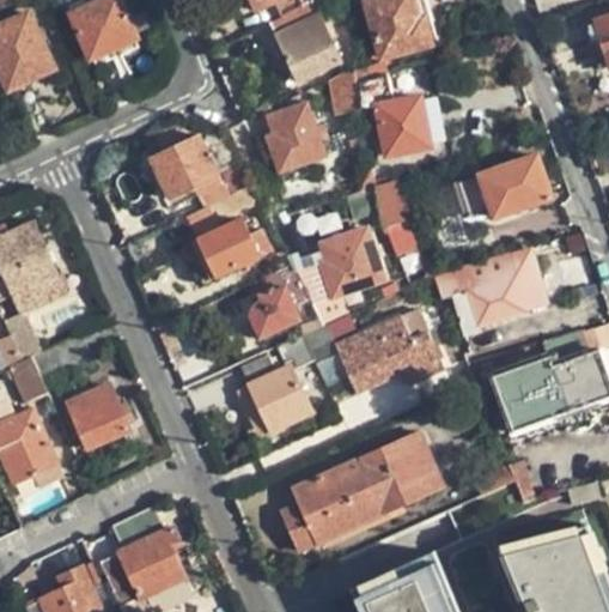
[(95,0),(67,12),(87,60),(135,38),(119,0),(95,0)]
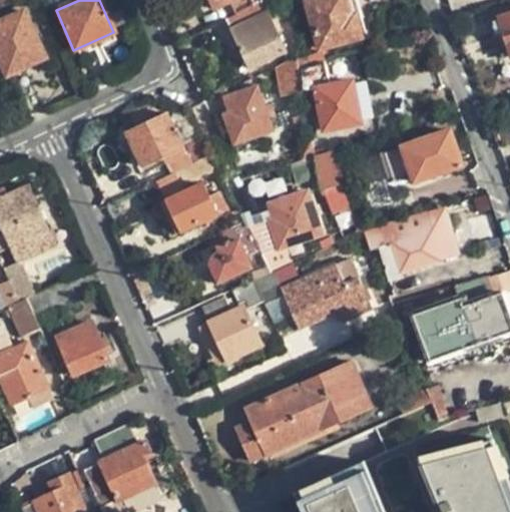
[(208,0),(212,8),(226,2),(229,0),(208,0)]
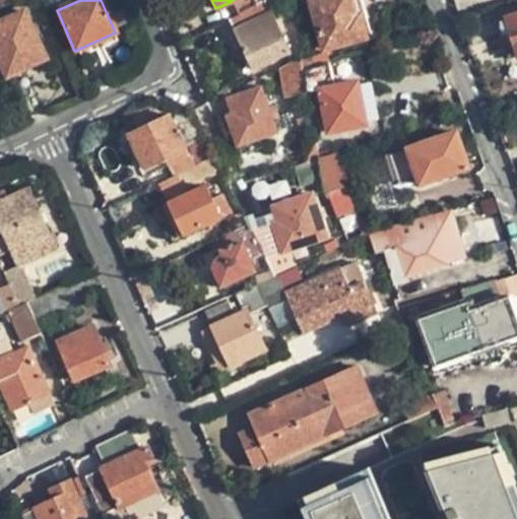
[(233,0),(230,2),(235,15),(251,7),(248,0),(233,0)]
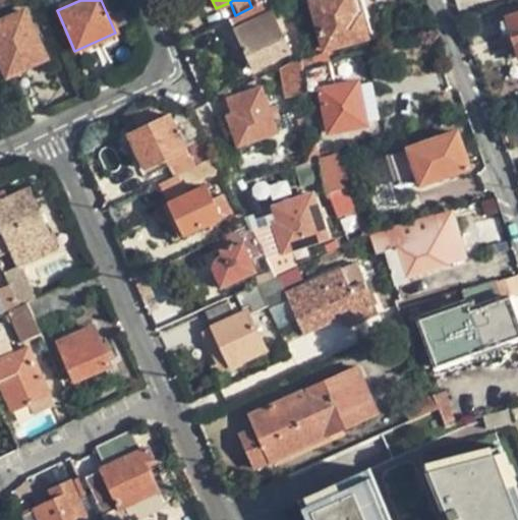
[(356,12),(352,0),(307,0),(322,50),(367,38),(361,11),(356,12)]
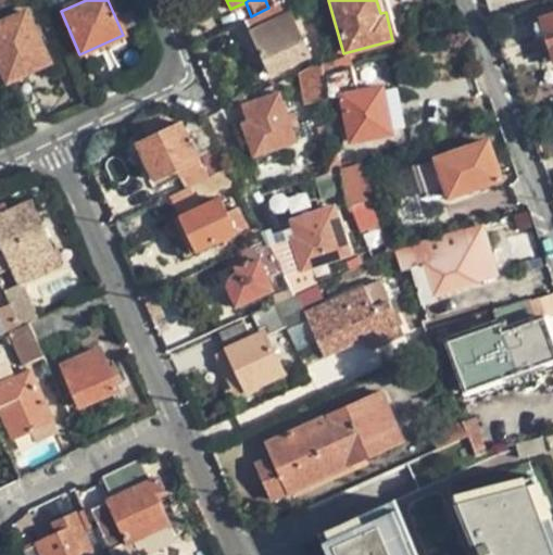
[(376,0),(380,13),(386,12),(393,10),(390,0),(376,0)]
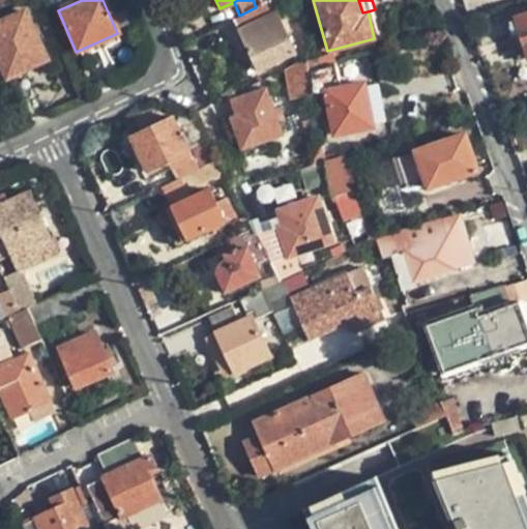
[(267,2),(264,3),(256,7),(239,16),(229,20),(234,29),(272,12),(267,2)]
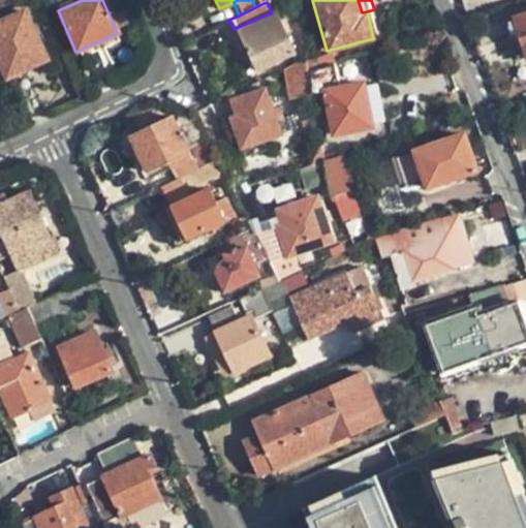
[(0,70),(4,80),(49,60),(24,8),(0,19),(0,70)]
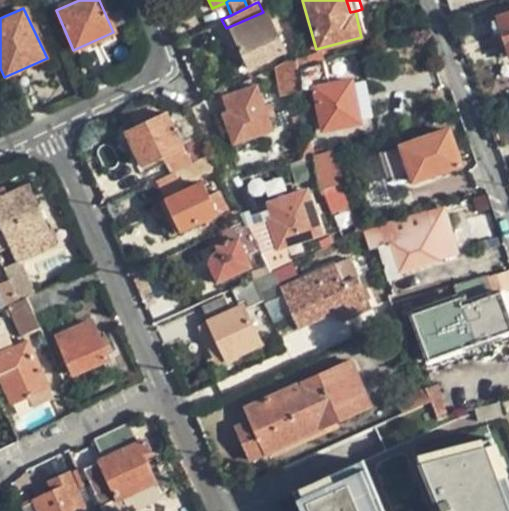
[(508,11),(494,16),(507,56),(508,55),(508,11)]
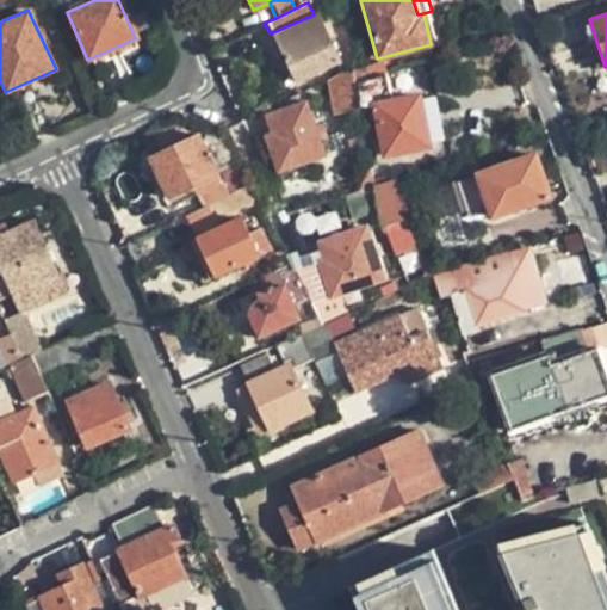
[(314,14),(270,34),(292,80),(336,60),(328,44),(314,14)]
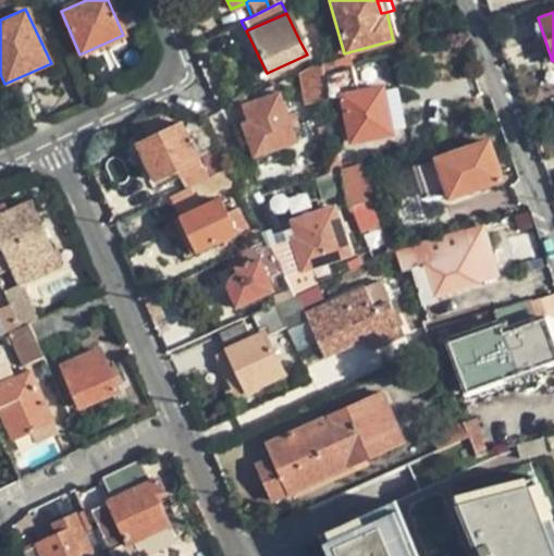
[(317,50),(315,35),(299,40),(307,54),(317,50)]
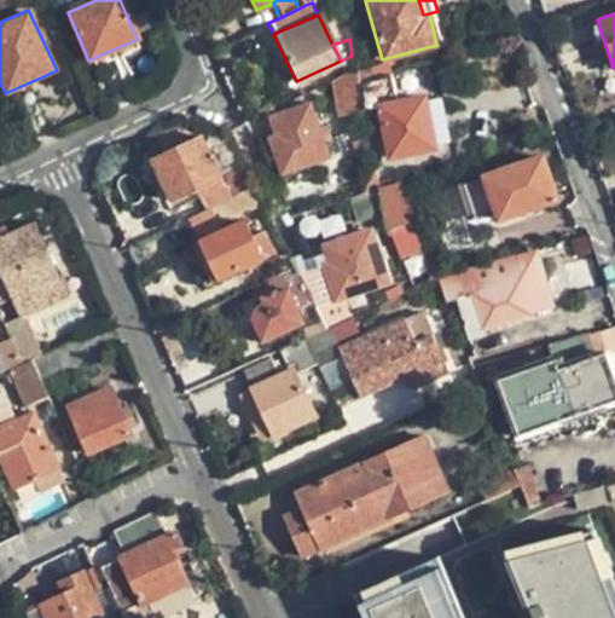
[(357,84),(354,68),(332,79),(336,114),(360,109),(357,84)]
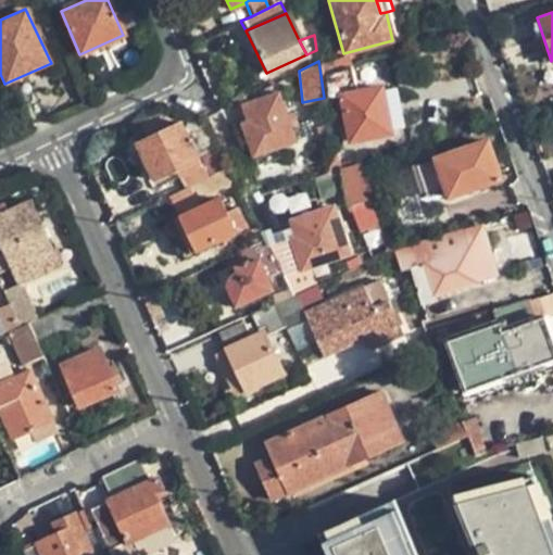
[(350,65),(321,75),(324,98),(338,96),(348,142),(389,135),(388,129),(381,89),(380,83),(355,88),(350,65)]
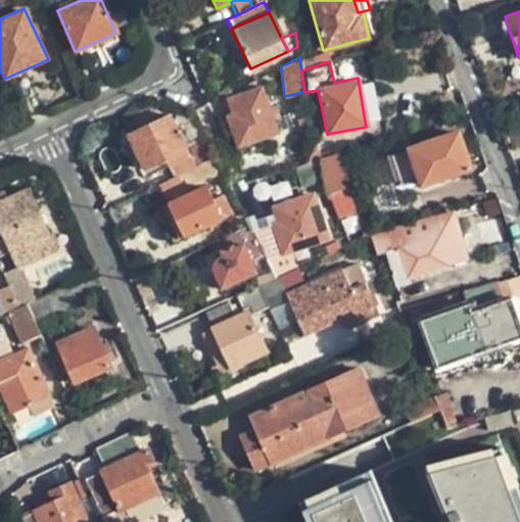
[(367,83),(359,84),(365,122),(375,120),(367,83)]
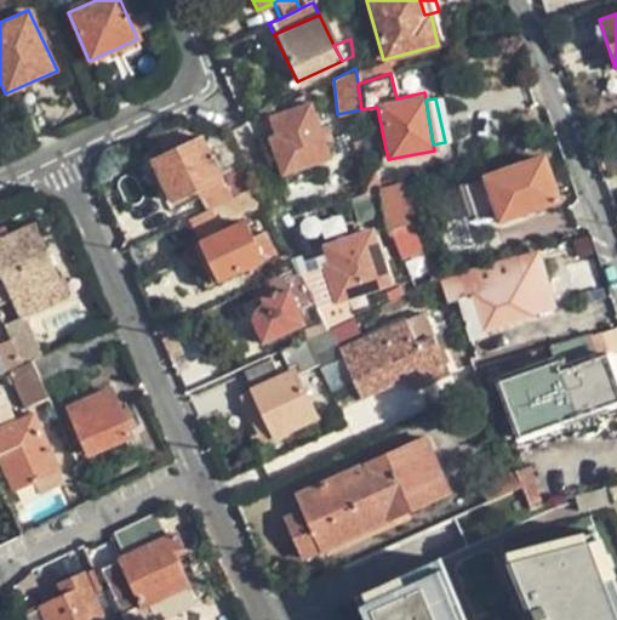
[(280,172),(327,157),(309,103),(270,115),(275,134),(268,136),(280,172)]
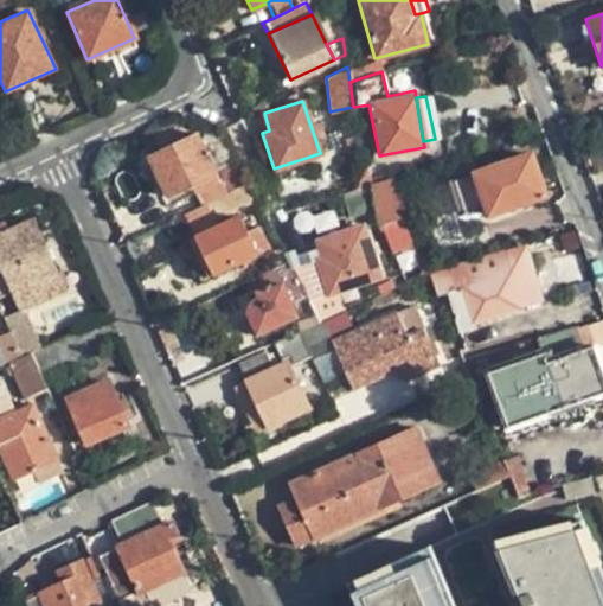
[(216,172),(225,192),(242,184),(216,128),(200,135),(198,133),(148,157),(166,196),(191,184),(216,172)]
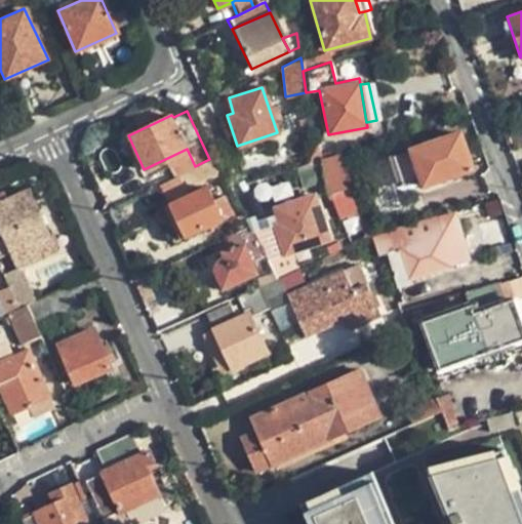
[(468,138),(476,136),(469,116),(460,117),(468,138)]
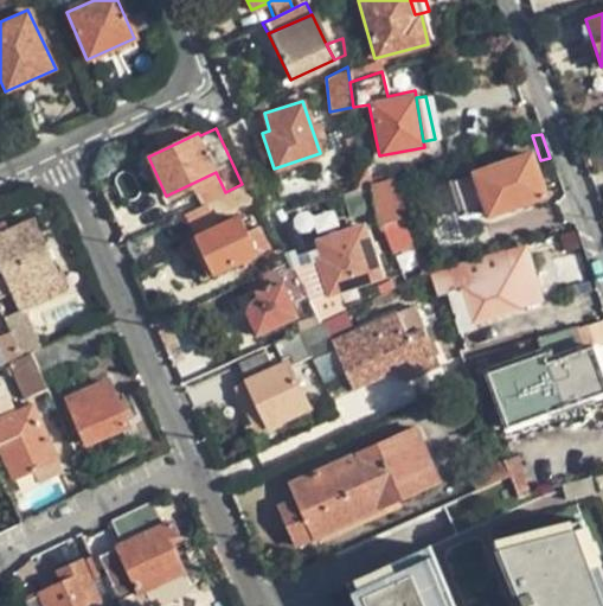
[(472,171),(473,173),(483,205),(488,215),(545,197),(530,151),(472,171)]
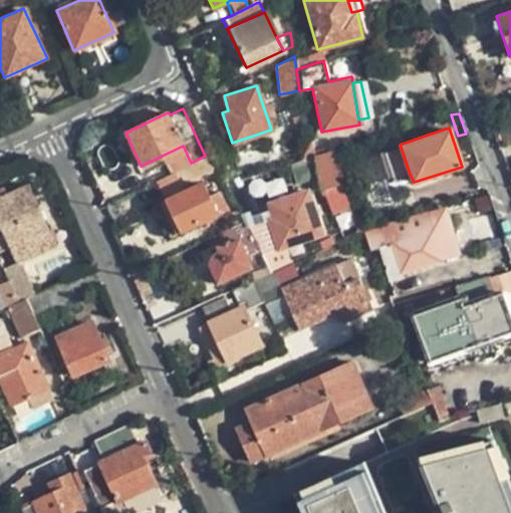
[(162,156),(170,173),(191,163),(183,146),(162,156)]
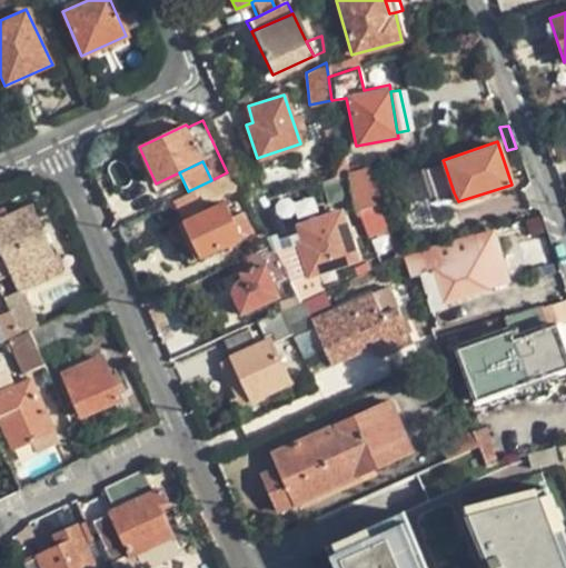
[(434,199),(454,192),(444,162),(424,169),(434,199)]
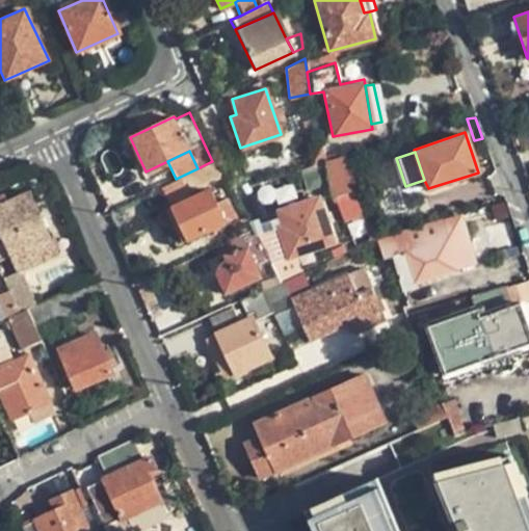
[(344,155),(323,161),(329,198),(358,190),(344,155)]
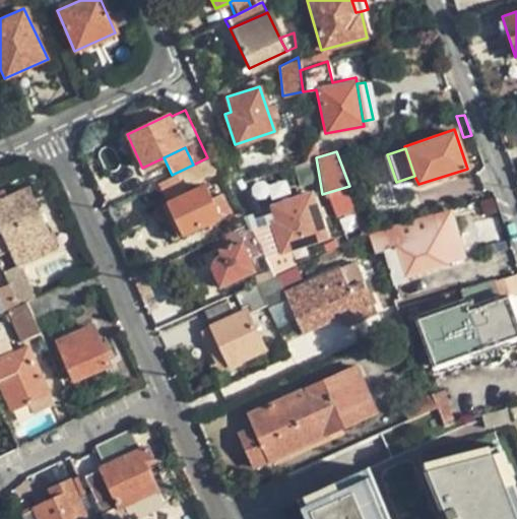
[(218,169),(211,154),(207,157),(193,165),(172,175),(155,183),(162,194),(218,169)]
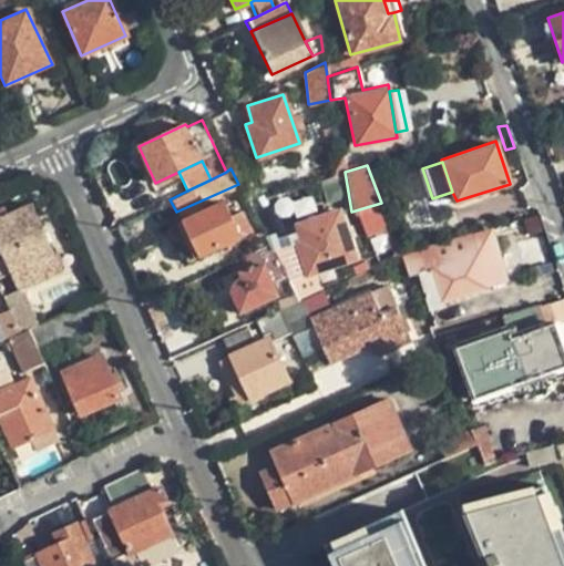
[(167,223),(185,261),(241,236),(239,232),(247,229),(241,214),(232,217),(223,198),(167,223)]
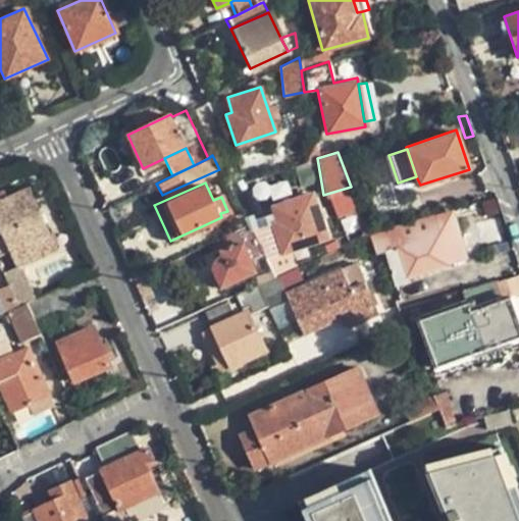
[(27,188),(0,199),(0,254),(6,251),(13,267),(19,264),(54,249),(27,188)]
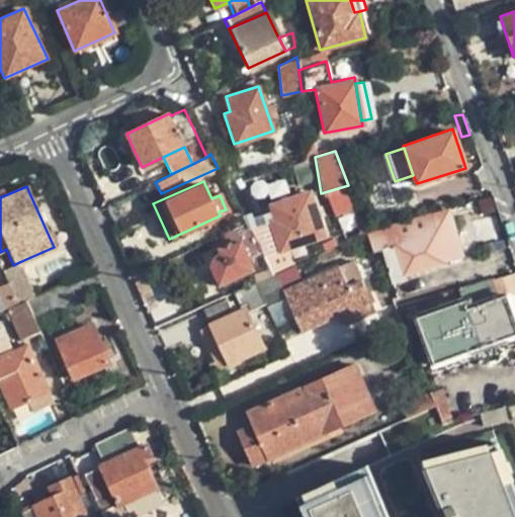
[(268,220),(279,251),(324,236),(309,190),(269,203),(273,218),(268,220)]
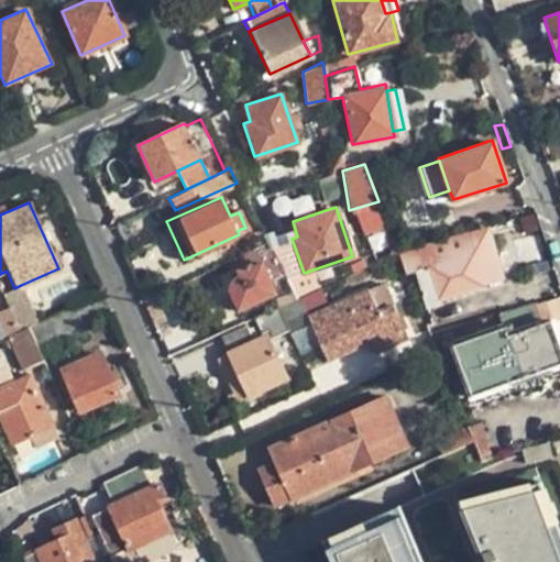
[(250,234),(255,246),(266,242),(261,230),(250,234)]
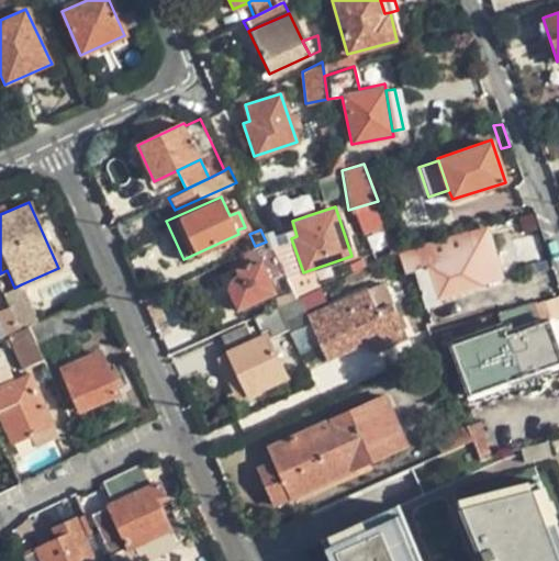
[(437,300),(484,284),(477,262),(471,247),(467,248),(461,233),(395,253),(404,275),(414,271),(428,268),(437,300)]
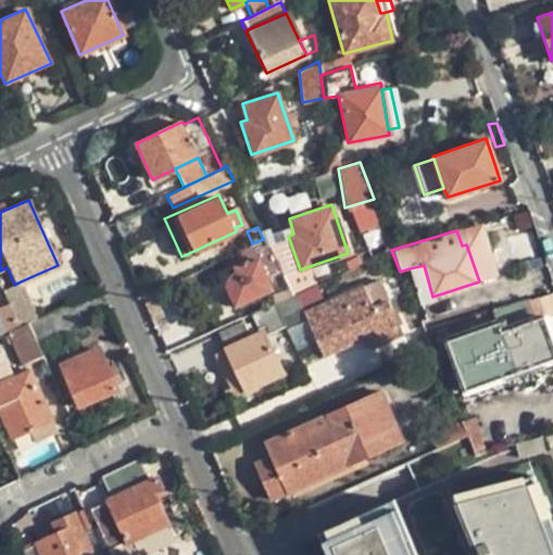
[(281,270),(265,238),(263,239),(252,243),(238,251),(243,264),(234,268),(225,277),(224,284),(234,307),(273,291),(266,277),(281,270)]
